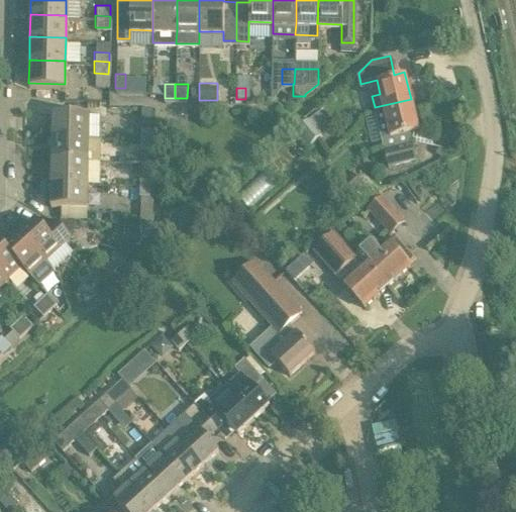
[(417,126),(411,99),(375,107),(378,117),(386,115),(390,132),(382,134),(389,163),(415,156),(409,128),(417,126)]
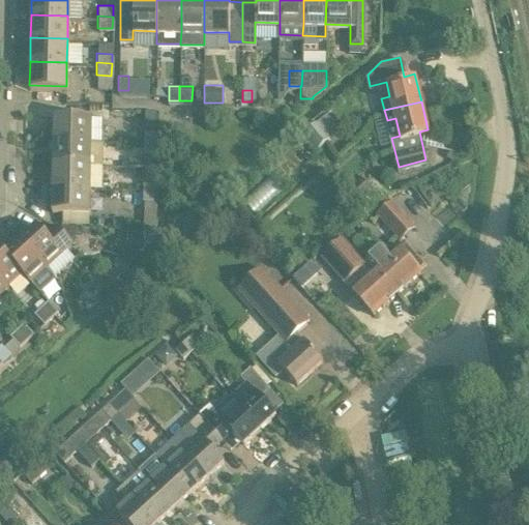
[(146,109),(146,123),(157,123),(157,109),(146,109)]
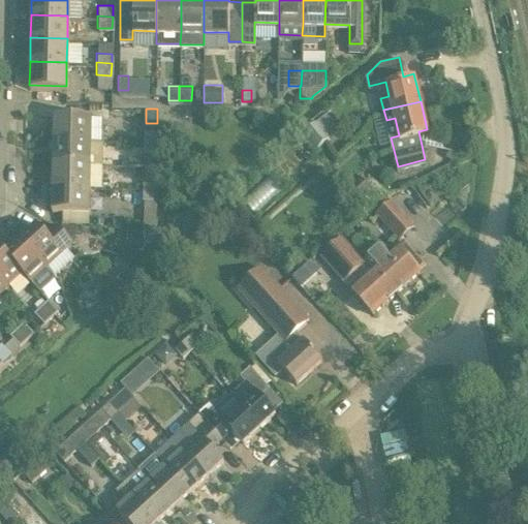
[(98,128),(90,128),(90,114),(54,113),(53,136),(90,137),(90,139),(98,139),(98,128)]
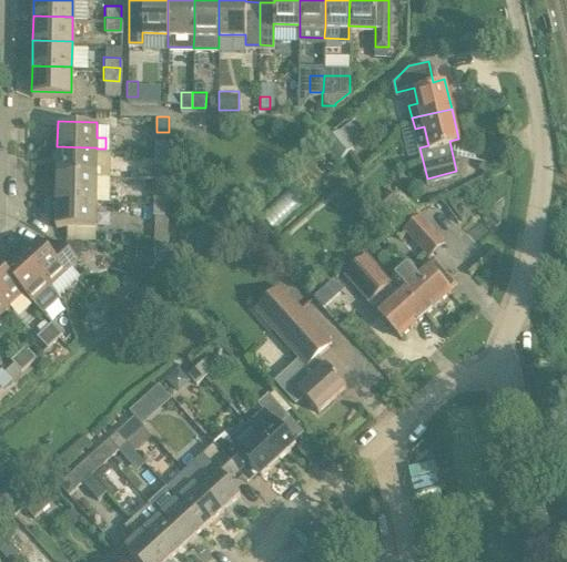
[(340,157),(353,146),(341,131),(340,132),(326,143),(340,157)]
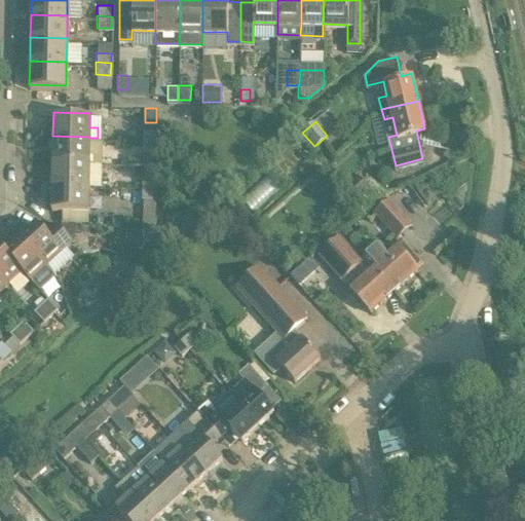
[(142,127),(142,138),(156,139),(157,127),(142,127)]
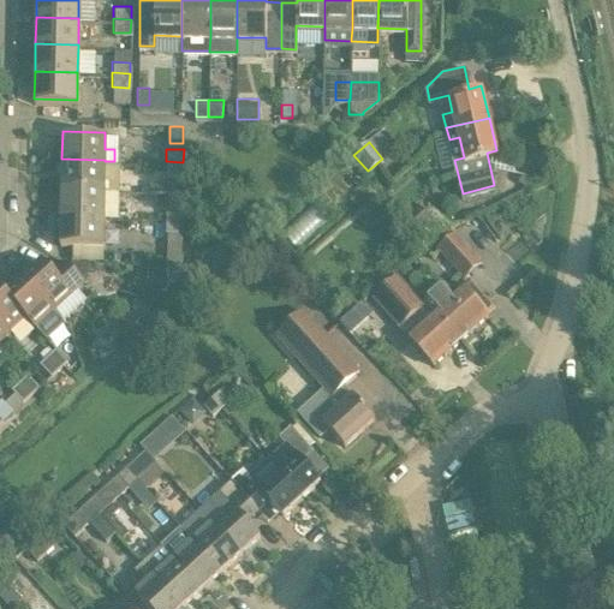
[(61,159),(61,186),(103,187),(105,161),(105,160),(61,159)]
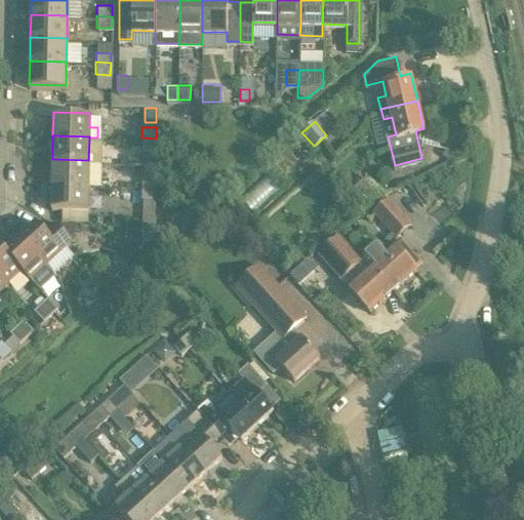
[(156,138),(142,137),(140,151),(156,151),(156,138)]
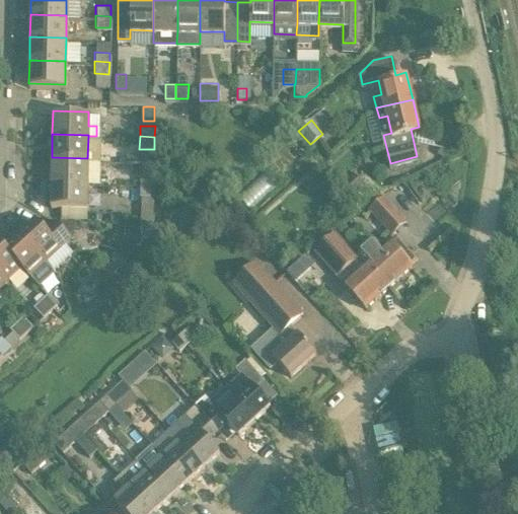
[(52,157),(51,179),(87,180),(87,158),(52,157)]
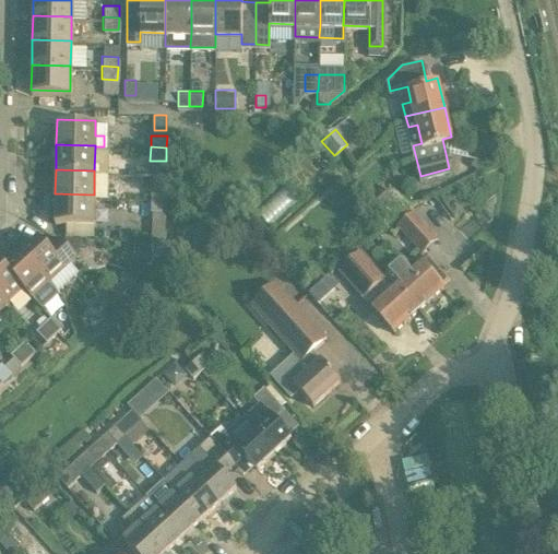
[(369,201),(384,219),(404,201),(389,184),(369,201)]
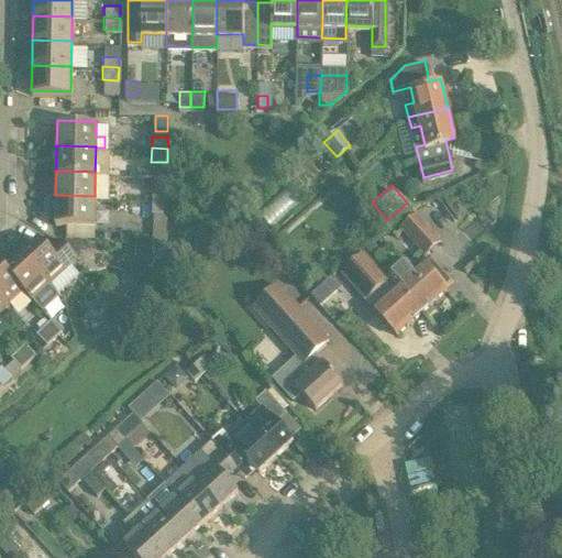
[(151,197),(167,197),(167,187),(151,187),(151,197)]
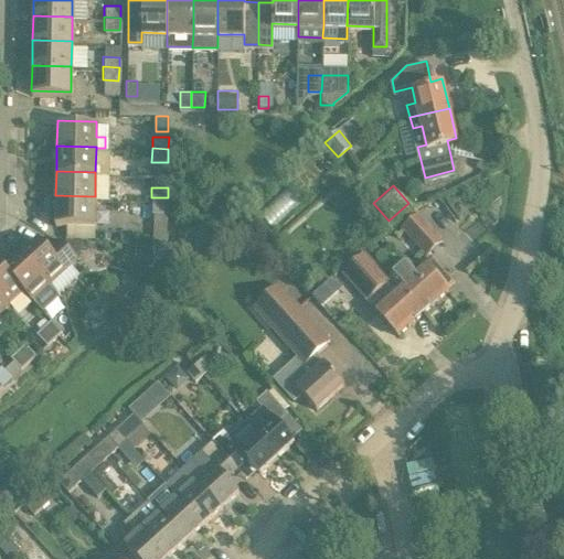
[(95,196),(55,195),(55,221),(94,222),(95,196)]
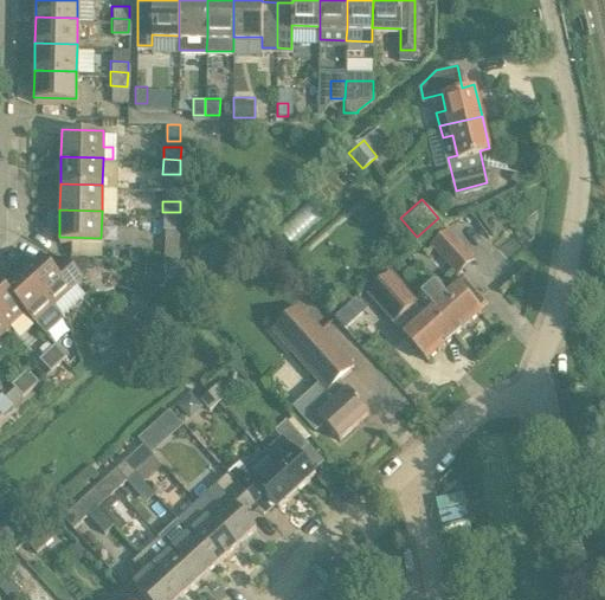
[(180,212),(162,212),(162,226),(180,227),(180,212)]
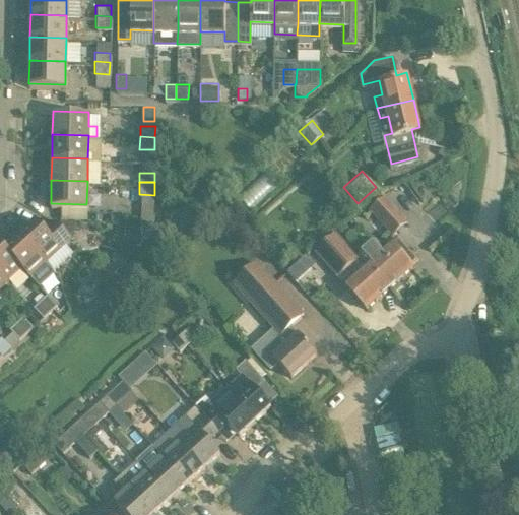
[(377,186),(364,198),(371,206),(384,194),(377,186)]
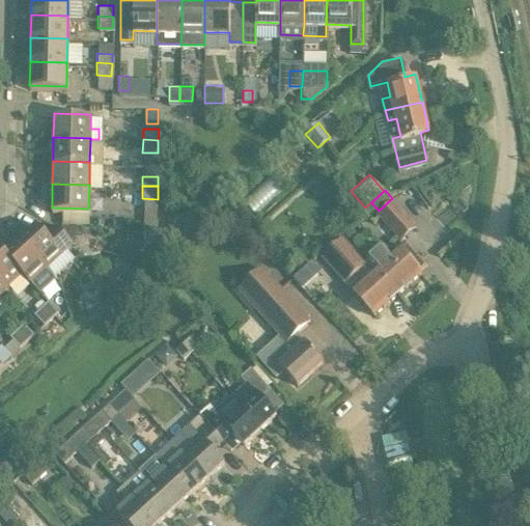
[(401,236),(415,222),(392,197),(392,198),(379,211),(401,236)]
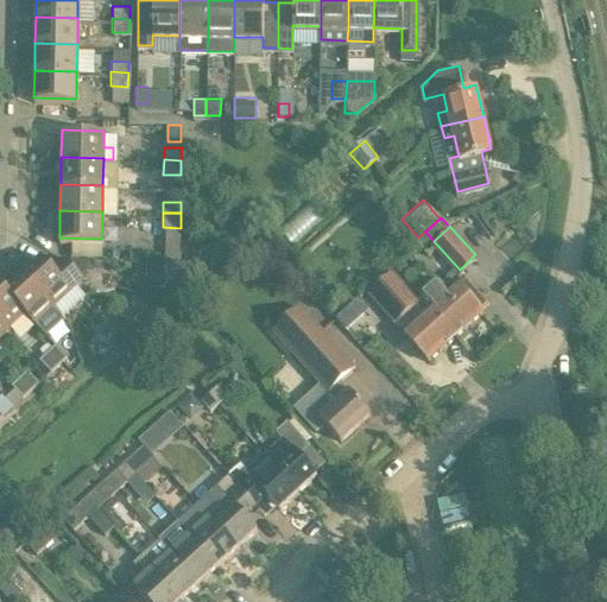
[(130,244),(130,255),(143,255),(143,244),(130,244)]
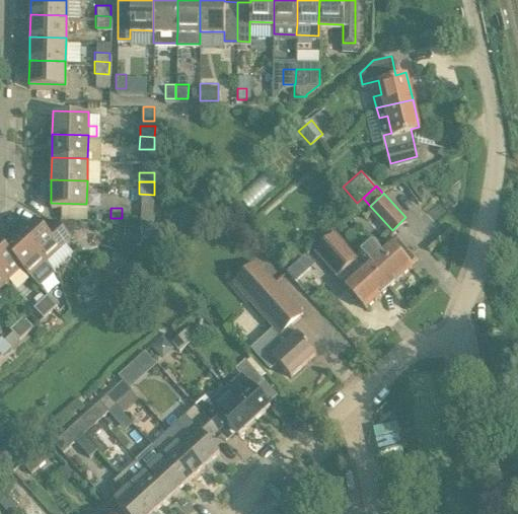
[(55,216),(45,225),(35,215),(20,230),(46,258),(72,234),(55,216)]
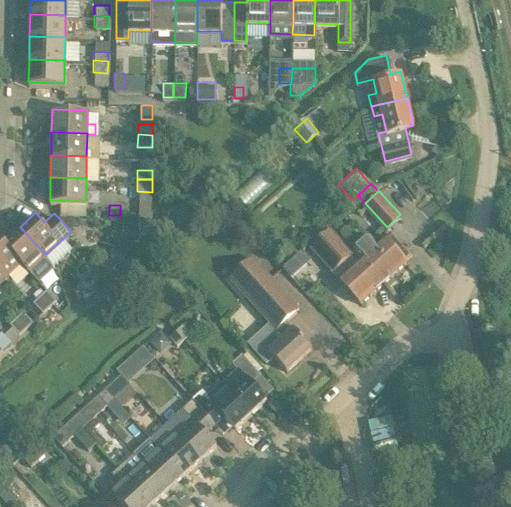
[(138,232),(138,220),(125,219),(125,232),(138,232)]
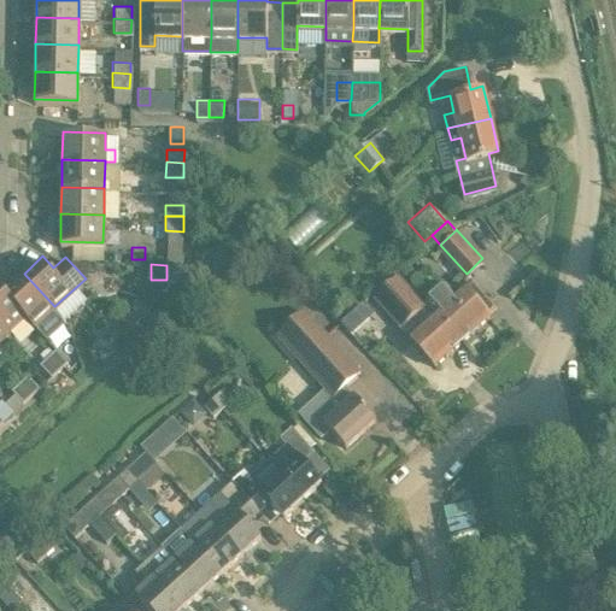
[(6,289),(5,289),(27,313),(35,324),(54,306),(24,274),(6,289)]
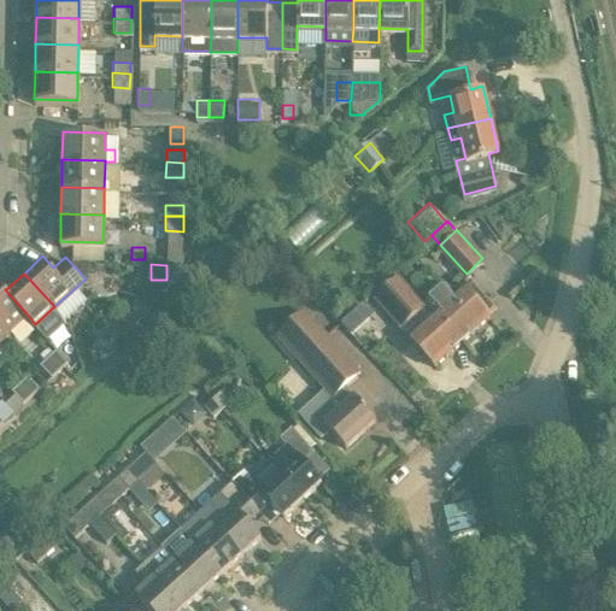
[(446,282),(427,299),(463,336),(491,311),(490,309),(497,303),(473,277),(464,285),(463,283),(453,291),(446,282)]
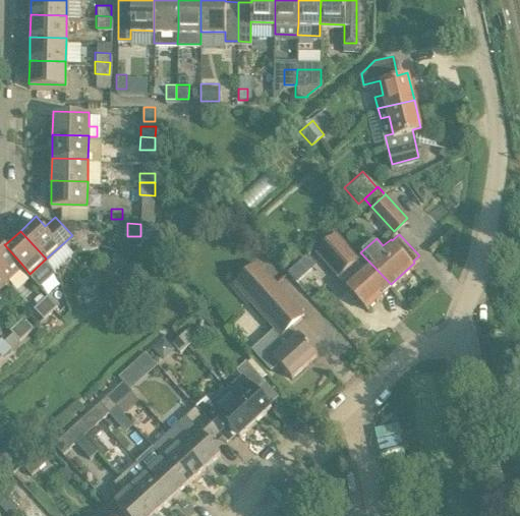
[(340,235),(327,246),(320,252),(328,261),(338,272),(346,280),(344,281),(366,306),(391,284),(360,252),(360,251),(357,254),(340,235)]
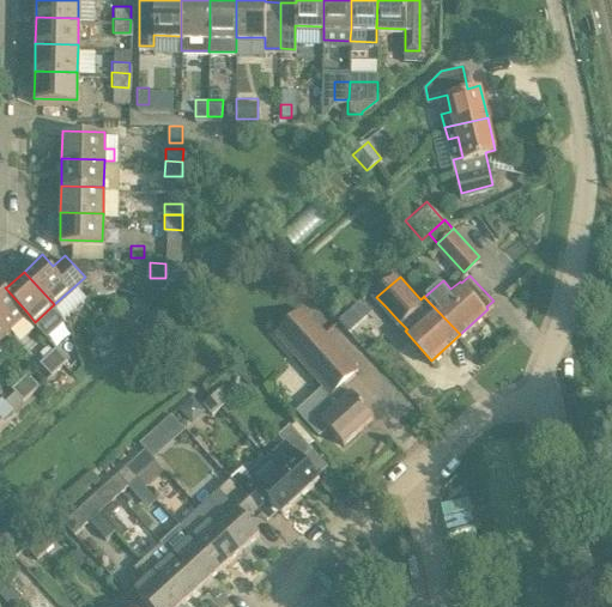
[(5,287),(6,287),(0,281),(0,317),(8,327),(26,311),(5,287)]
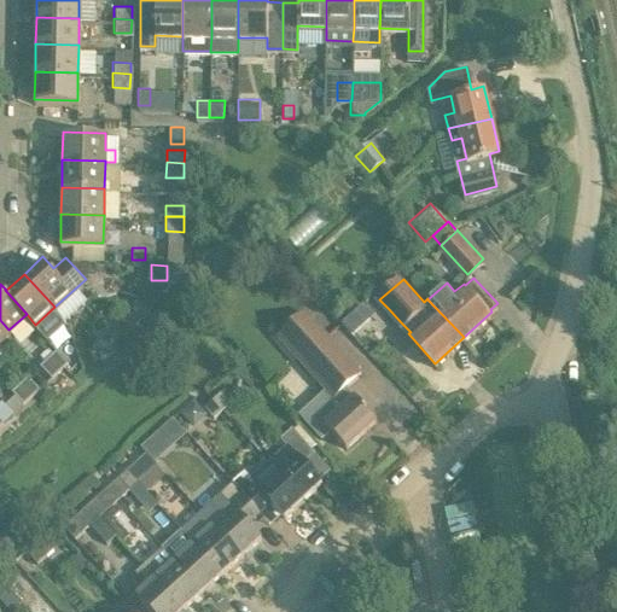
[(320,436),(331,427),(345,443),(376,415),(345,383),(360,369),(306,308),(278,333),(325,386),(297,411),(320,436)]
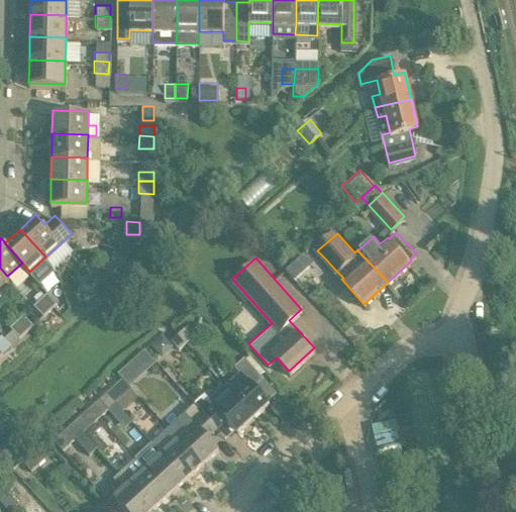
[(42,314),(56,301),(45,291),(32,304),(42,314)]
